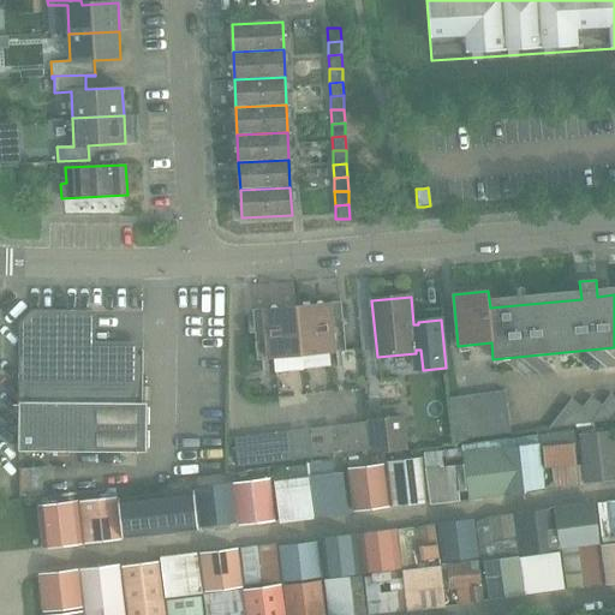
[(342,326),(350,324),(347,306),(341,308),(340,303),(254,311),(254,316),(248,316),(249,334),(256,334),(258,360),(345,352),(342,326)]
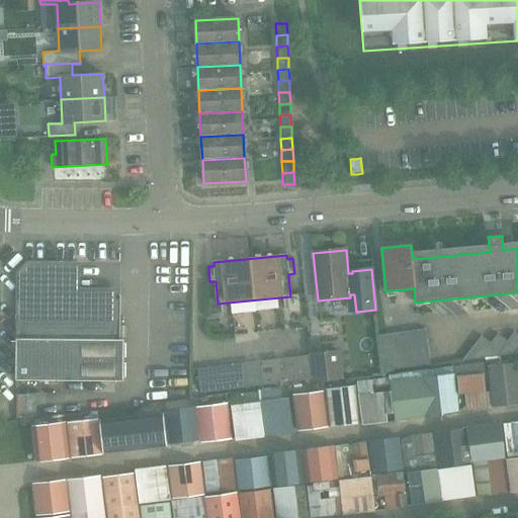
[(122,382),(123,342),(119,342),(120,297),(118,297),(118,300),(99,300),(99,290),(79,290),(79,264),(27,264),(17,274),(16,381),(122,382)]
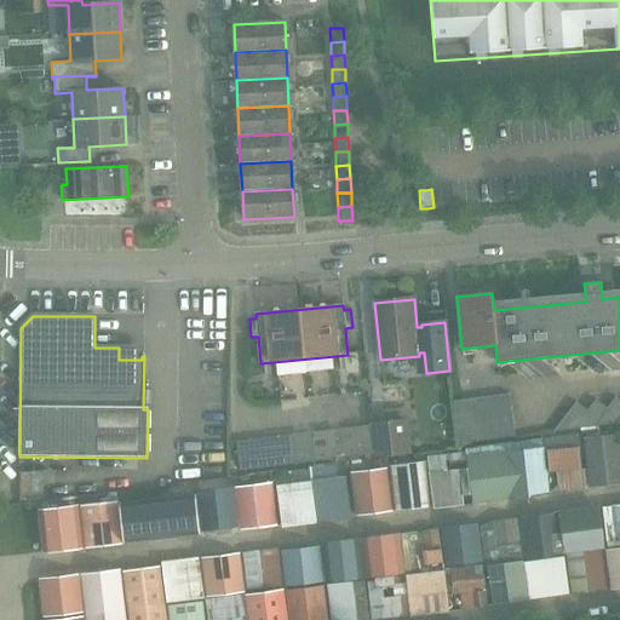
[(509,395),(481,399),(482,413),(511,408),(509,395)]
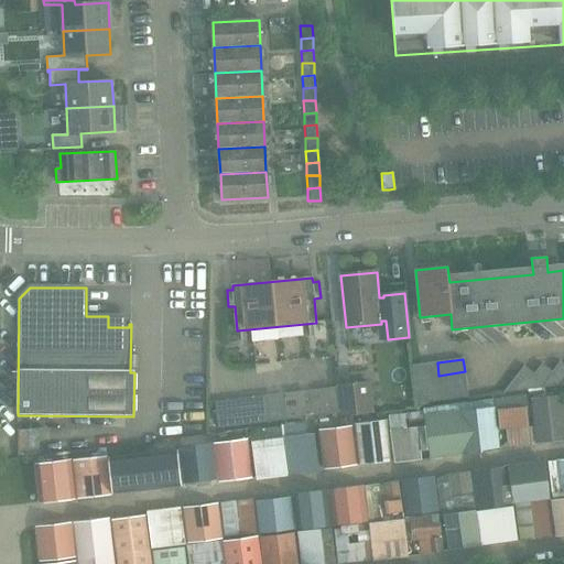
[(563,364),(560,361),(552,371),(539,389),(557,386),(563,377),(563,364)]
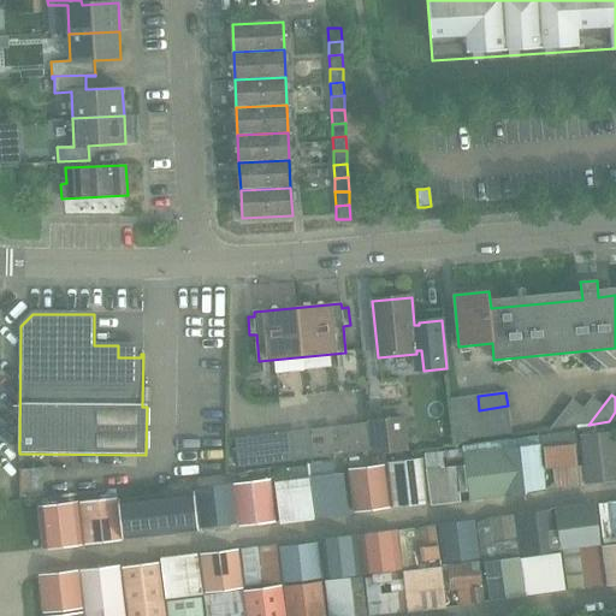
[(483,438),(481,424),(479,410),(478,396),(450,400),(455,442),(483,438)]
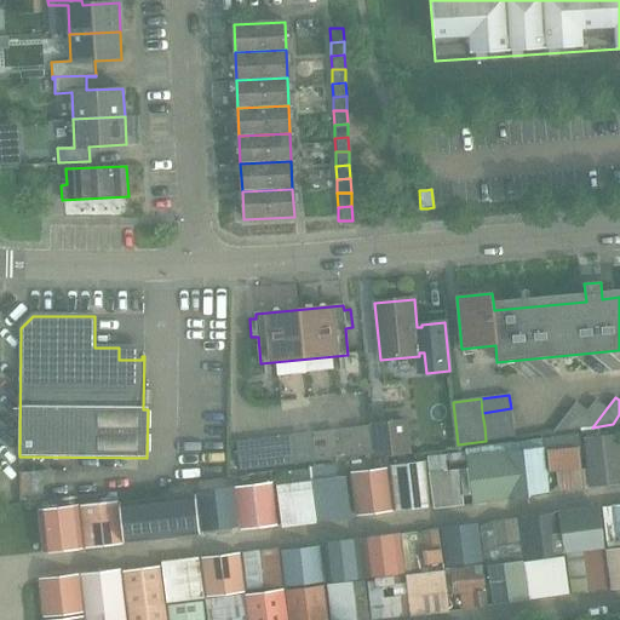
[(587,411),(573,430),(592,428),(607,408),(596,400),(587,411)]
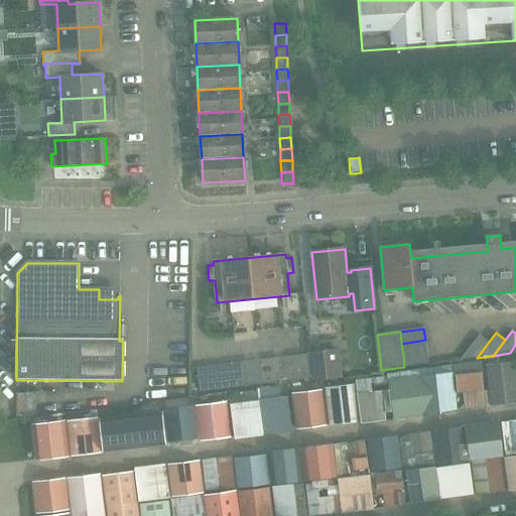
[(489,342),(480,335),(461,360),(477,358),(489,342)]
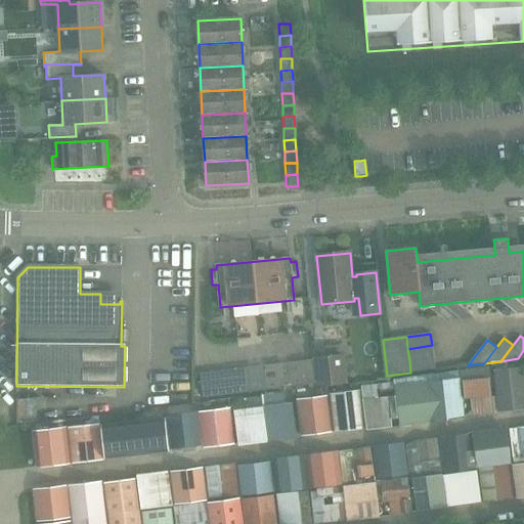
[(409,360),(433,357),(432,345),(407,349),(409,360)]
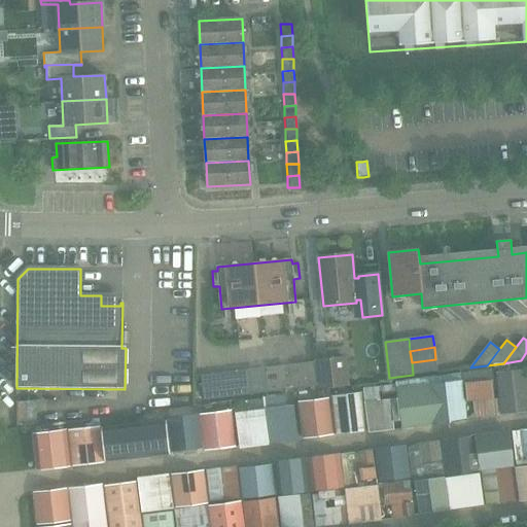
[(318,386),(318,389),(349,386),(346,356),(314,360),(315,362),(318,386)]
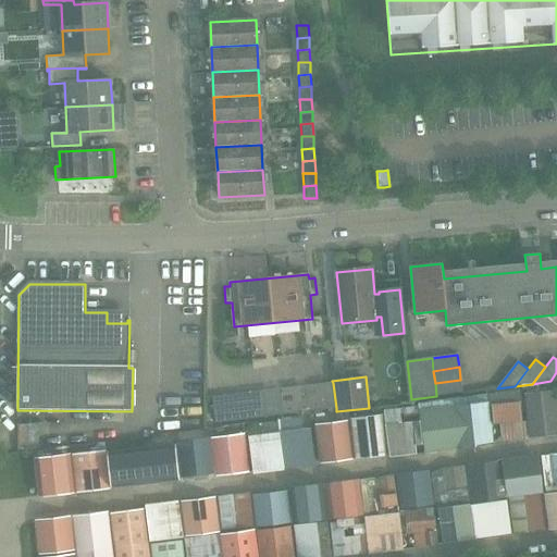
[(435,383),(436,396),(462,393),(460,380),(435,383)]
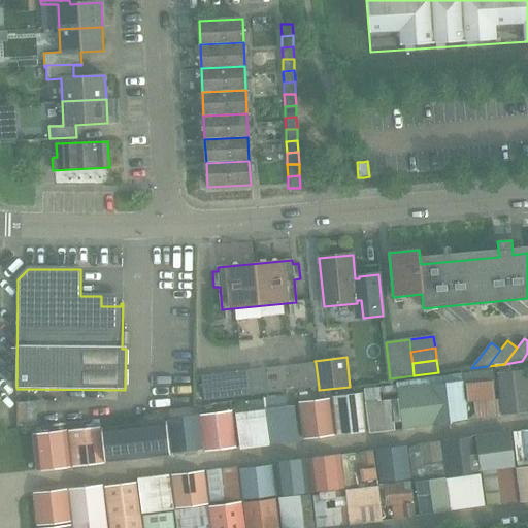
[(319,387),(316,363),(302,364),(305,389),(319,387)]
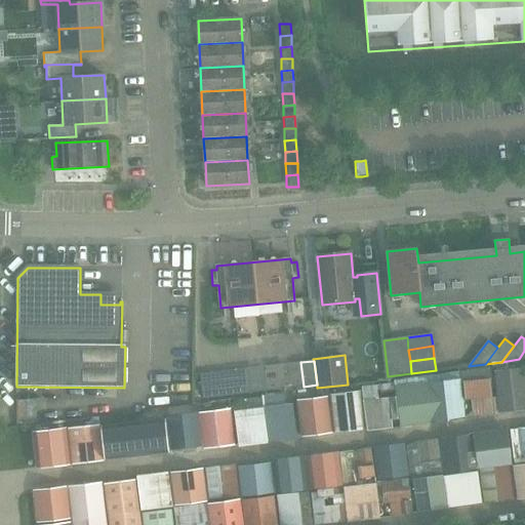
[(304,387),(300,362),(288,364),(291,389),(304,387)]
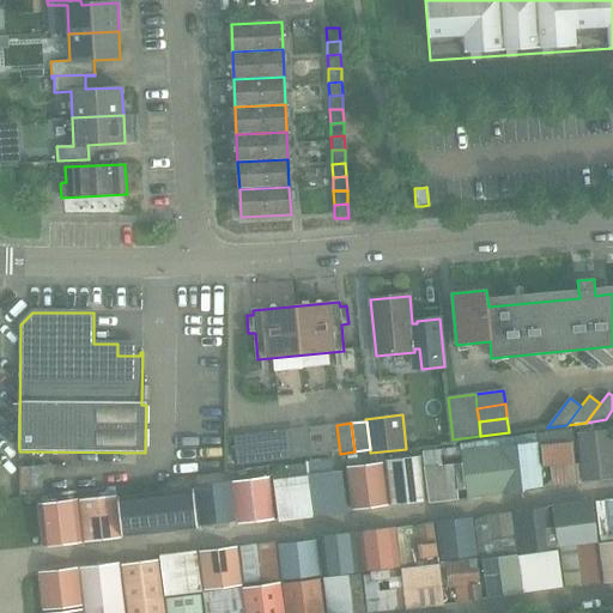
[(340,454),(337,425),(322,426),(326,455),(340,454)]
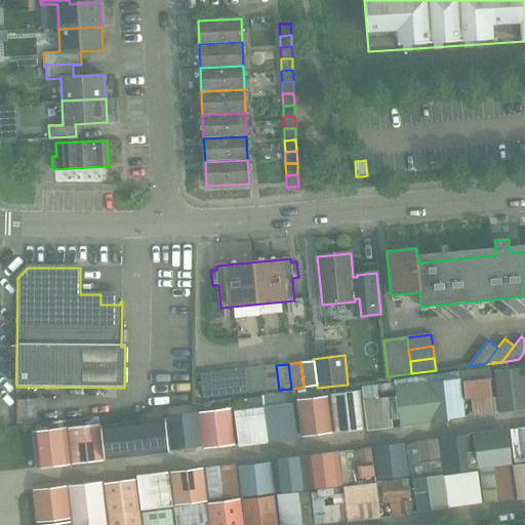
[(279,390),(276,365),(263,367),(266,392),(279,390)]
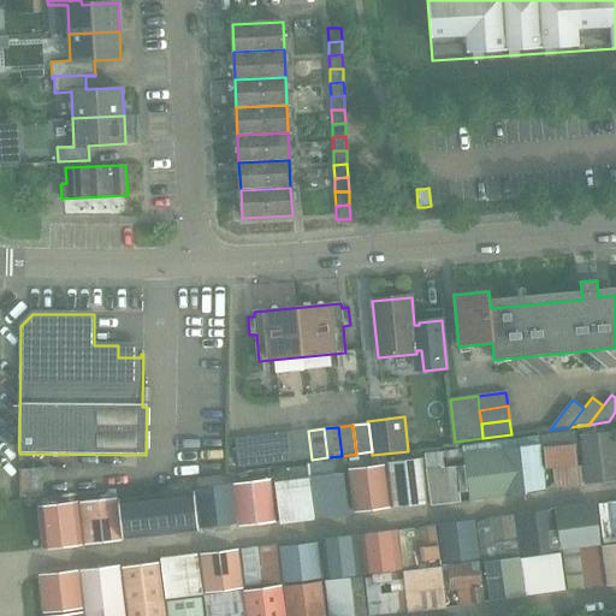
[(615,430),(579,434),(586,486),(615,481),(615,430)]
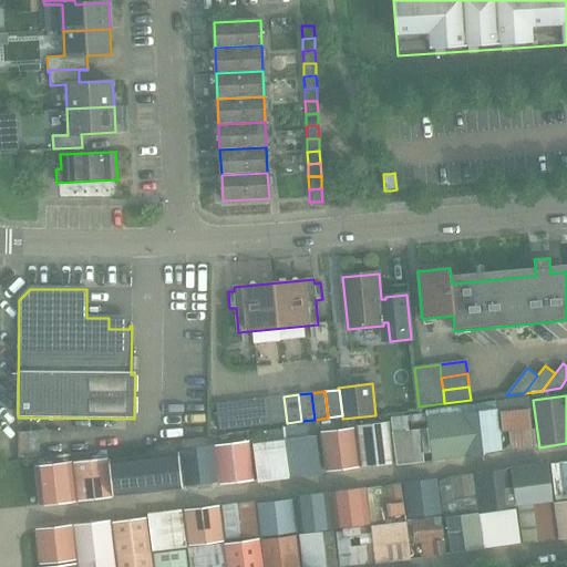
[(287,423),(284,397),(270,398),(274,424),(287,423)]
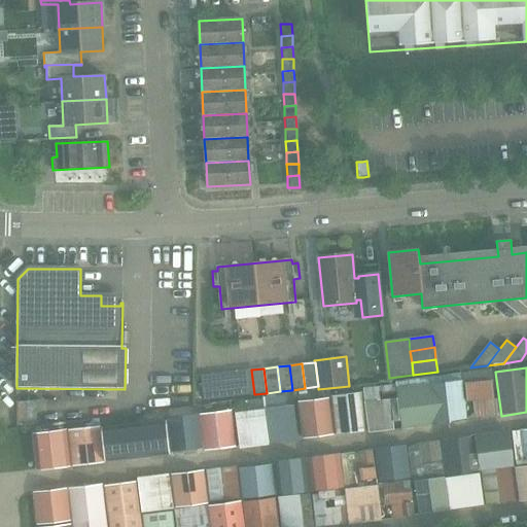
[(254,394),(251,370),(239,372),(242,396),(254,394)]
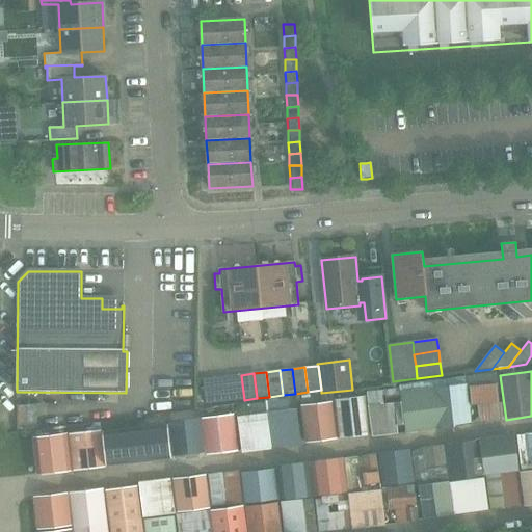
[(498,383),(497,373),(467,376),(470,406),(478,405),(479,418),(488,422),(504,420),(502,402),(498,402),(496,383),(498,383)]
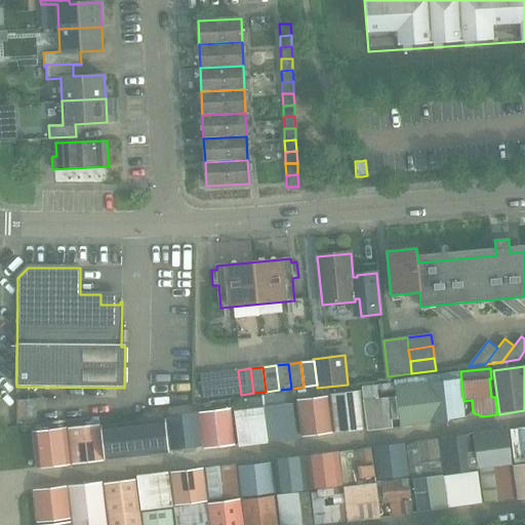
[(241,395),(238,370),(226,372),(229,396),(241,395)]
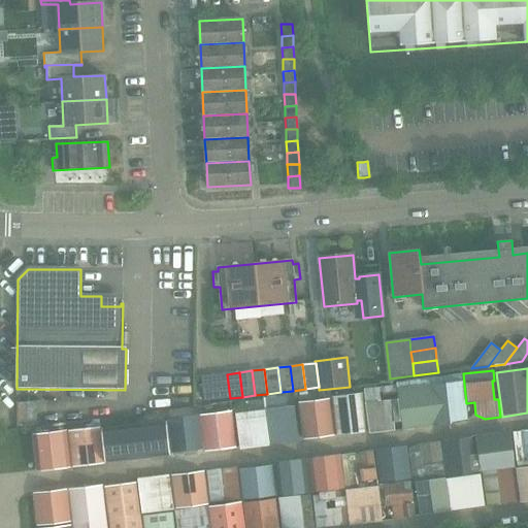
[(463,373),(427,377),(434,425),(468,421),(466,403),(463,373)]
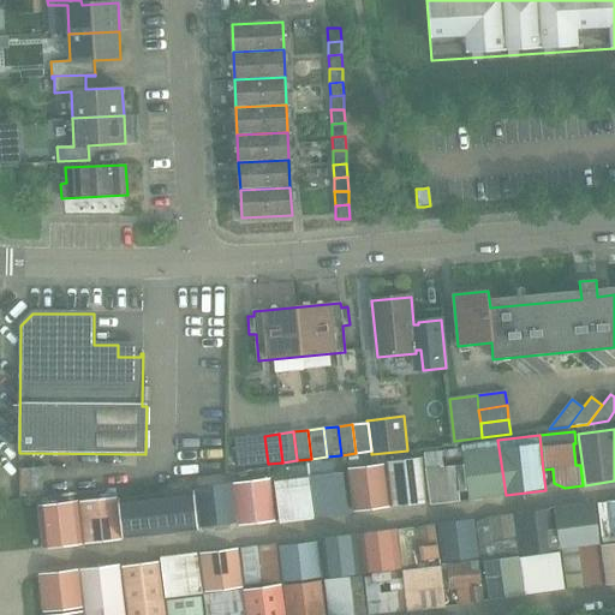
[(268,464),(264,436),(249,437),(252,466),(268,464)]
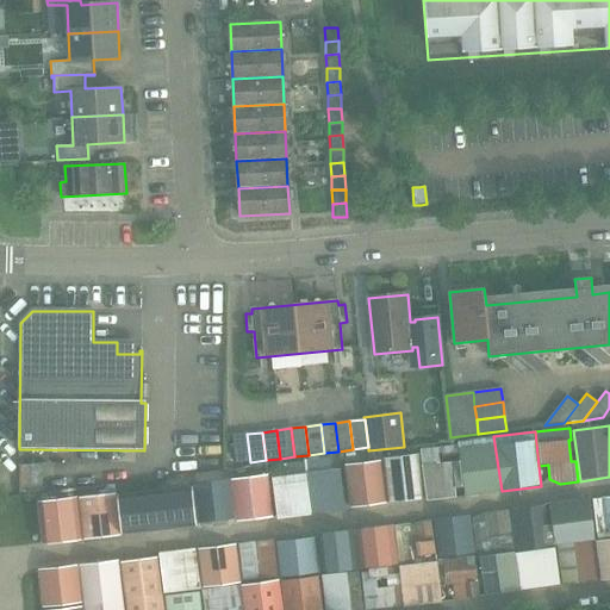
[(250,462),(247,434),(232,436),(236,464),(250,462)]
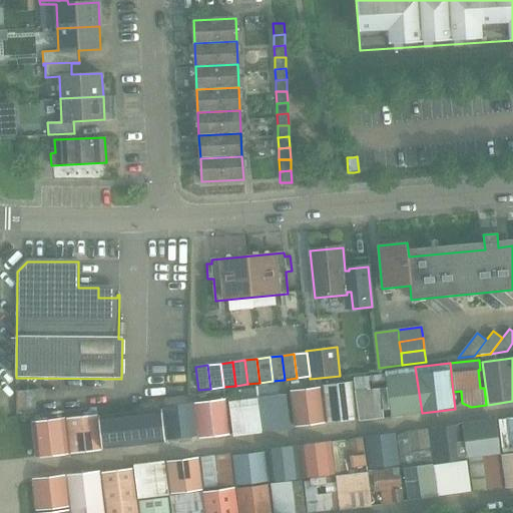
[(389,410),(391,417),(422,413),(415,367),(384,371),(387,387),(389,410)]
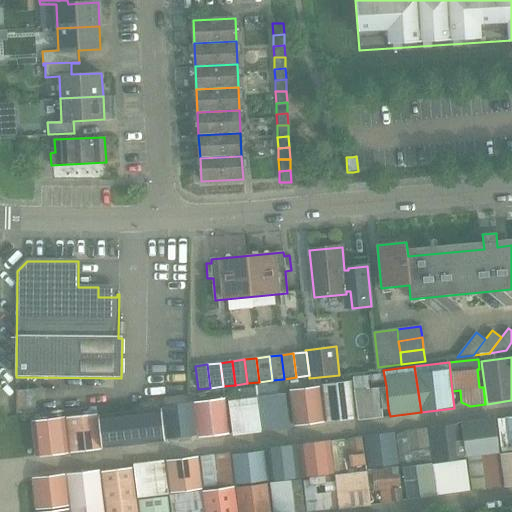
[(368,375),(352,377),(357,420),(383,417),(382,410),(387,409),(386,386),(369,388),(368,375)]
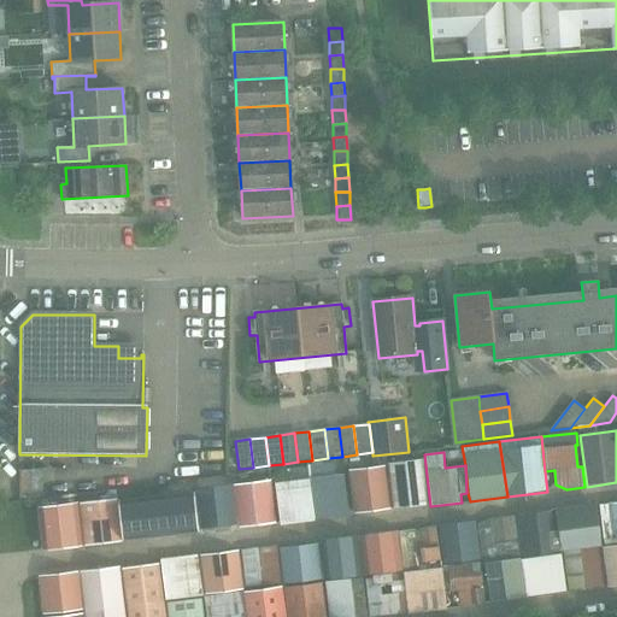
[(421,458),(385,464),(385,465),(391,507),(392,512),(428,506),(421,458)]
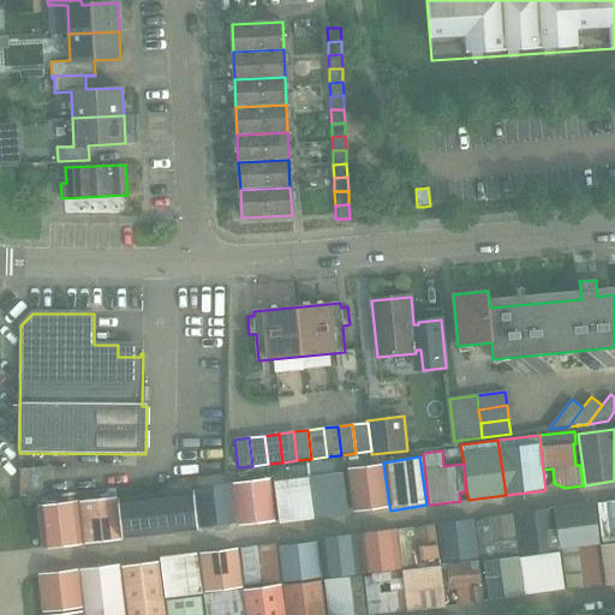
[(270,467),(279,523),(348,513),(346,496),(347,496),(345,478),(344,472),(309,478),(306,461),(270,467)]
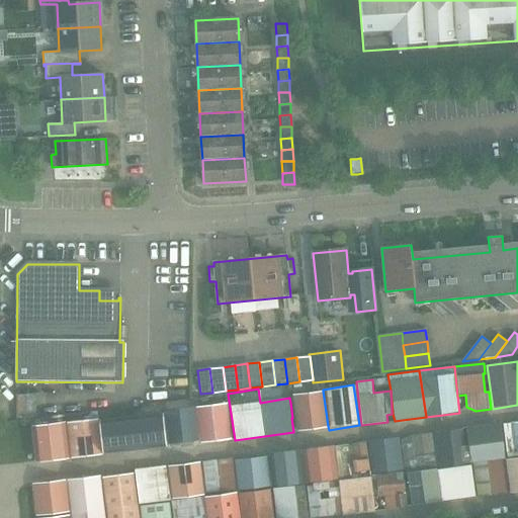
[(323,391),(292,395),(297,430),(328,426),(323,391)]
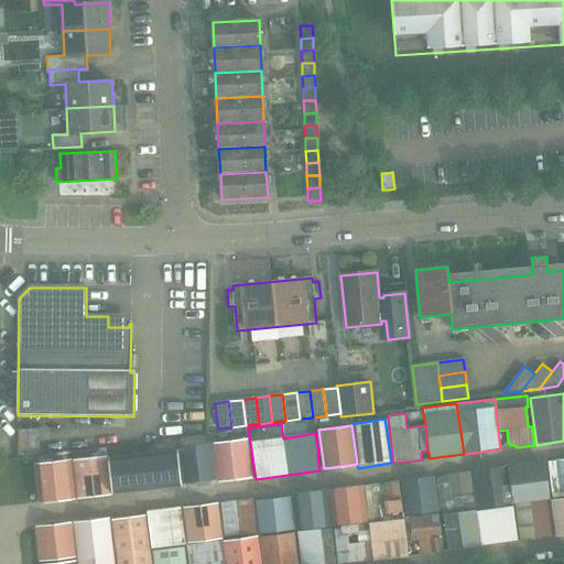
[(110,470),(114,491),(136,488),(136,491),(159,489),(159,486),(182,484),(177,452),(176,437),(106,445),(110,470)]
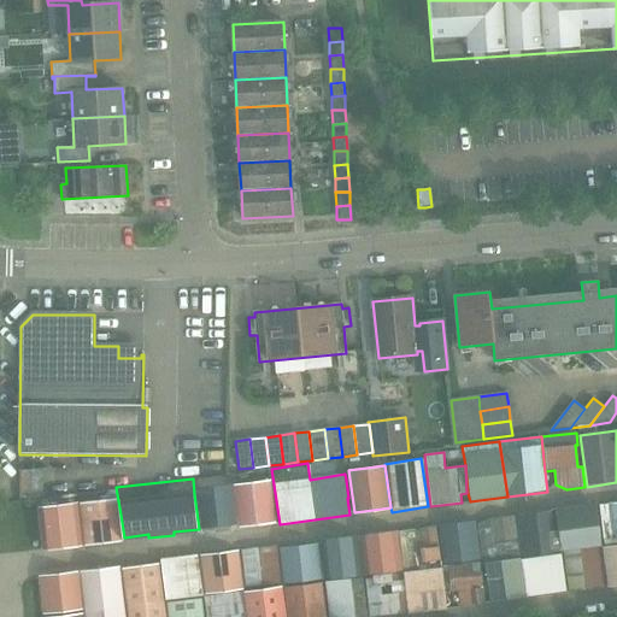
[(270,482),(234,486),(240,529),(275,526),(270,482)]
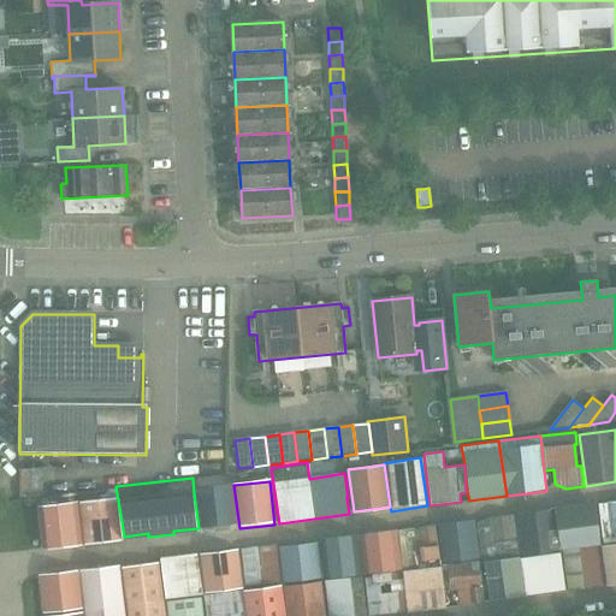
[(232,486),(195,491),(201,531),(237,526),(232,486)]
